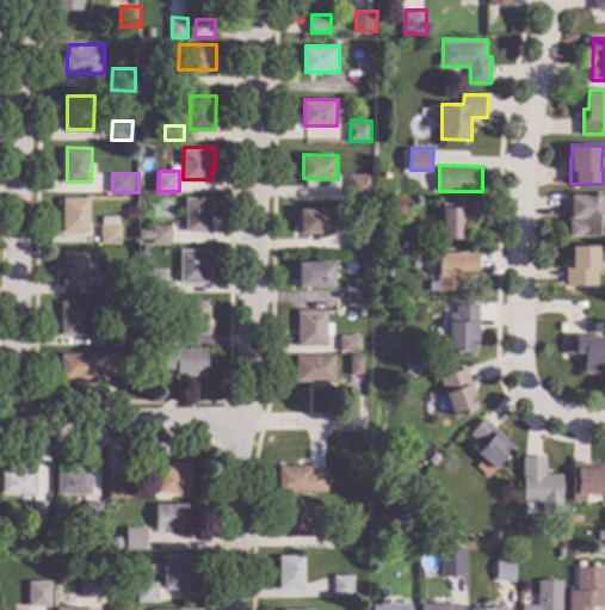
[(372,173),(352,174),(353,197),(374,197),(372,173)]
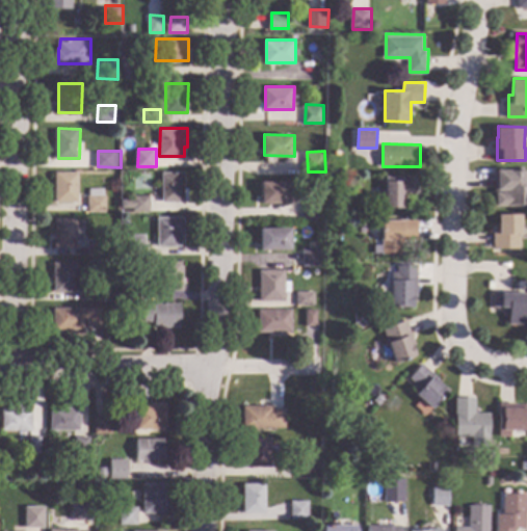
[(526,205),(497,204),(497,186),(498,186),(499,170),(526,170),(526,205)]
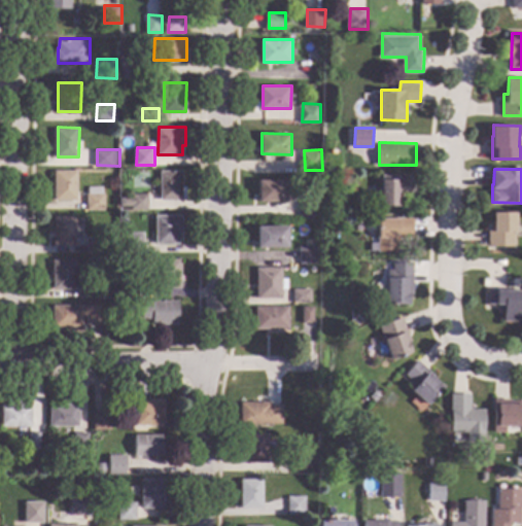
[(78,200),(57,200),(57,170),(79,170),(78,200)]
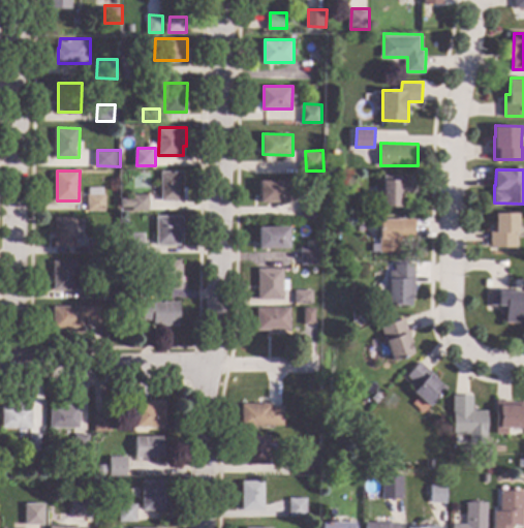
[(185,186),(189,186),(189,198),(185,198),(185,199),(162,199),(163,171),(185,172),(185,186)]
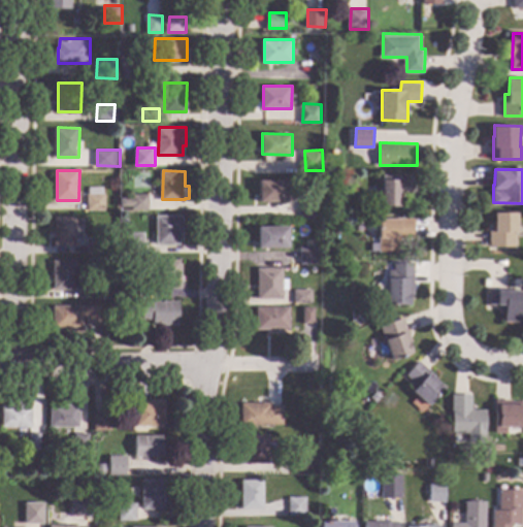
[(415,192),(401,192),(400,205),(383,205),(384,173),(415,173),(415,192)]
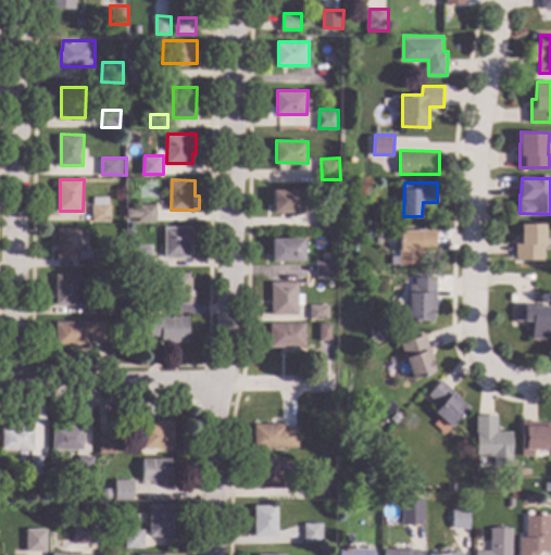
[(308,211),(275,211),(275,189),(308,190),(308,211)]
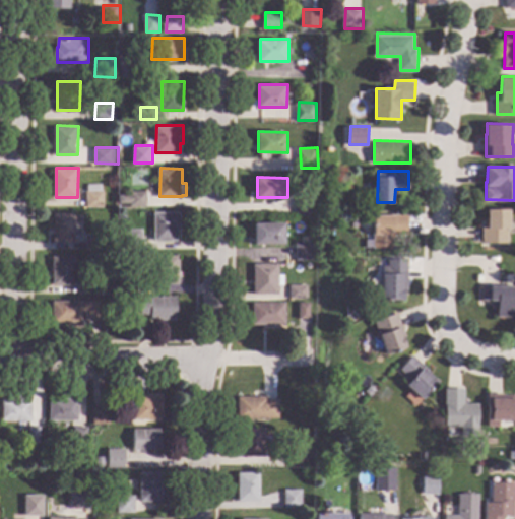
[(104,190),(106,190),(106,206),(88,206),(88,191),(89,191),(89,183),(104,183),(104,190)]
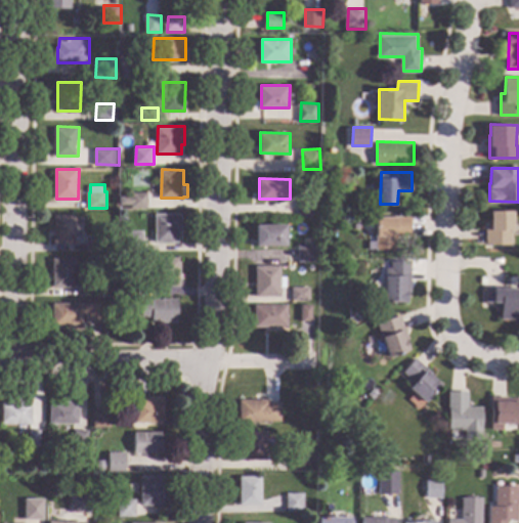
[(149,208),(133,208),(133,204),(122,204),(122,194),(133,195),(133,191),(149,191),(149,208)]
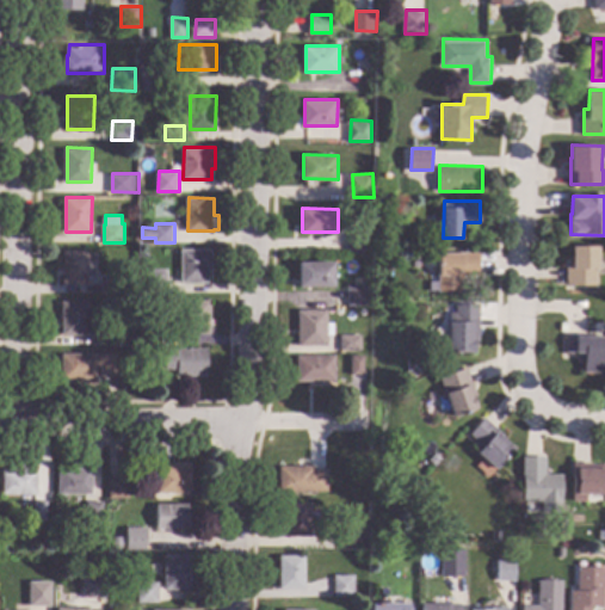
[(370,251),(351,250),(351,233),(370,234),(370,251)]
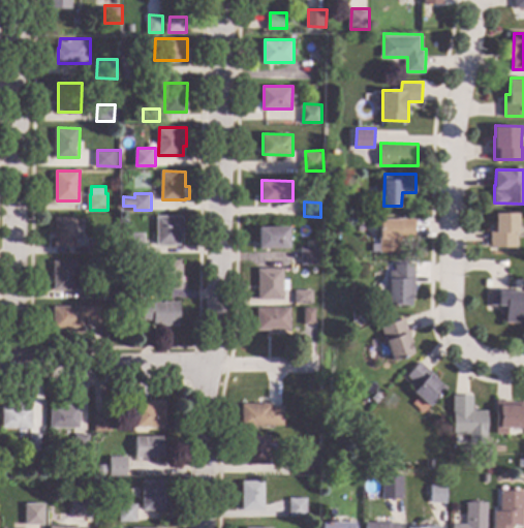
[(520,246),(492,246),(493,223),(497,223),(497,212),(520,212),(520,246)]
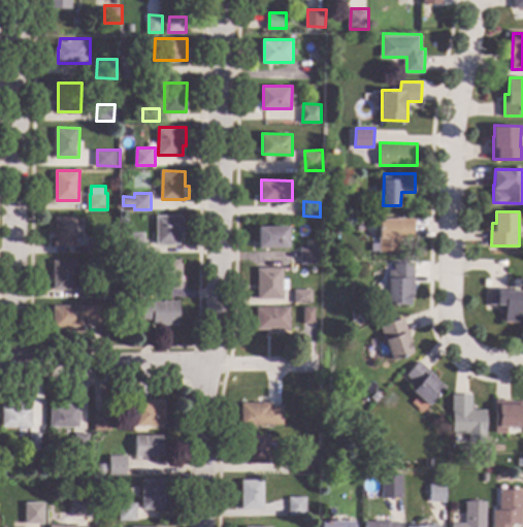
[(185,233),(182,233),(182,243),(158,243),(158,215),(185,215),(185,233)]
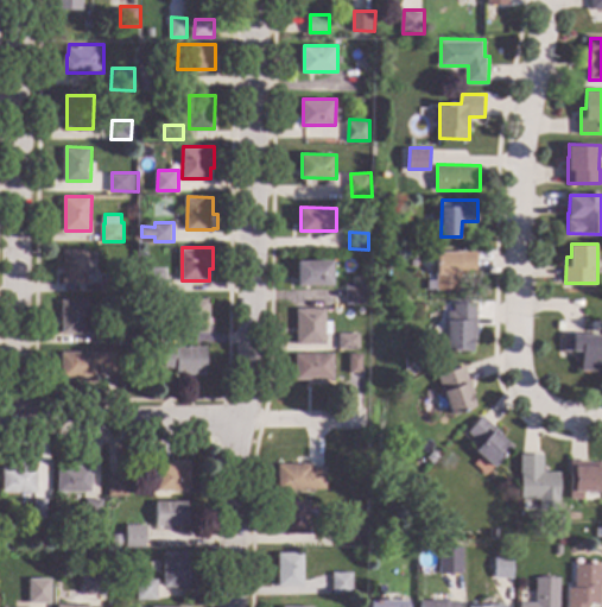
[(89,283),(65,282),(65,248),(89,248),(89,283)]
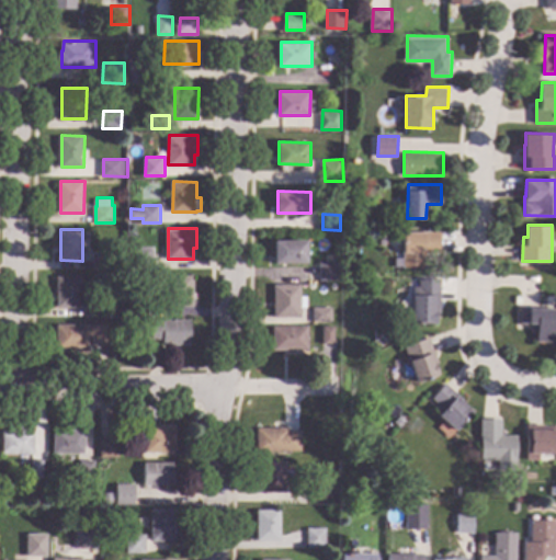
[(440,252),(426,252),(424,267),(395,267),(395,256),(403,256),(403,250),(405,250),(405,231),(427,231),(427,230),(440,230),(440,252)]
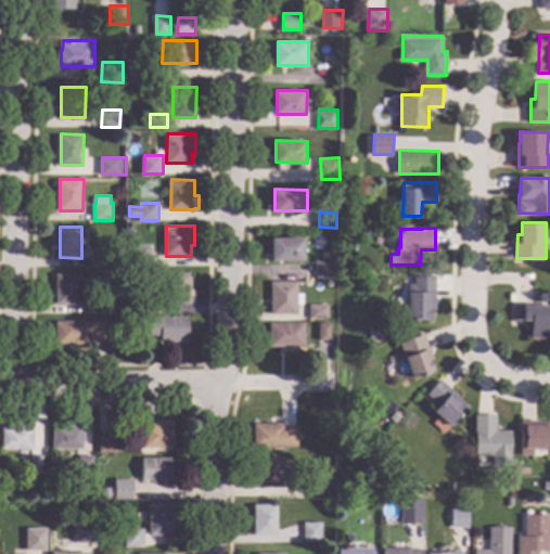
[(305,260),(273,260),(275,236),(306,237),(305,260)]
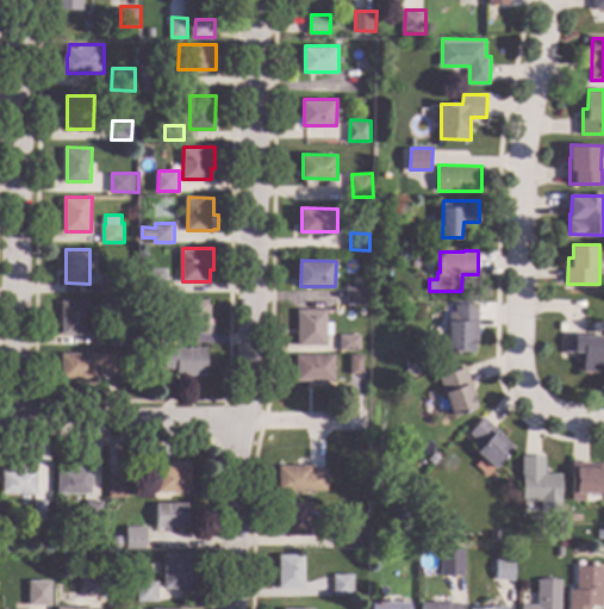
[(168,293),(148,292),(148,268),(168,268),(168,293)]
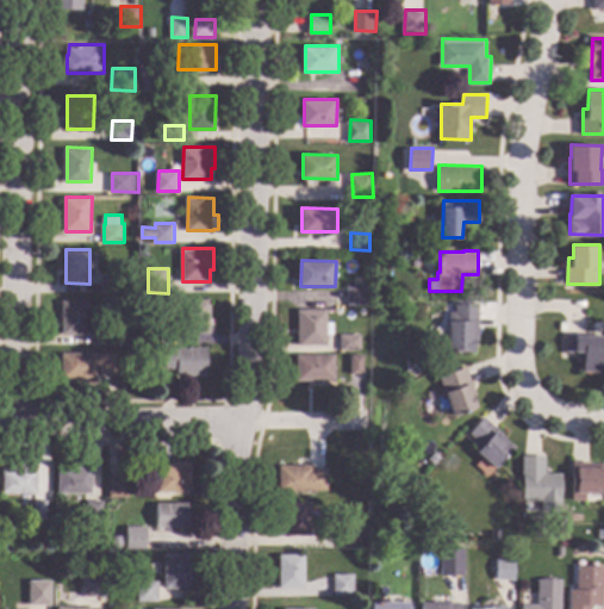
[(123,292),(104,292),(104,274),(124,274),(123,292)]
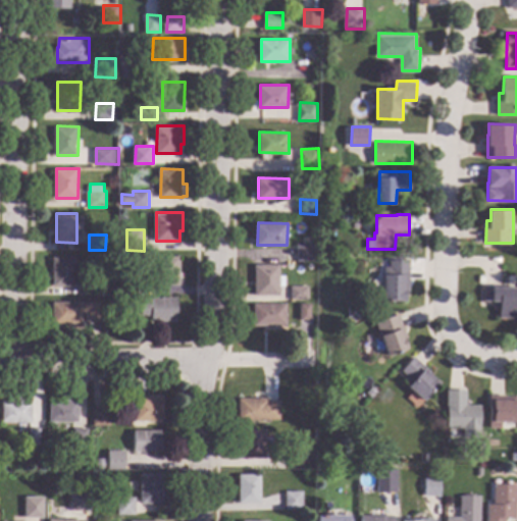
[(316,259),(299,259),(300,242),(316,243),(316,259)]
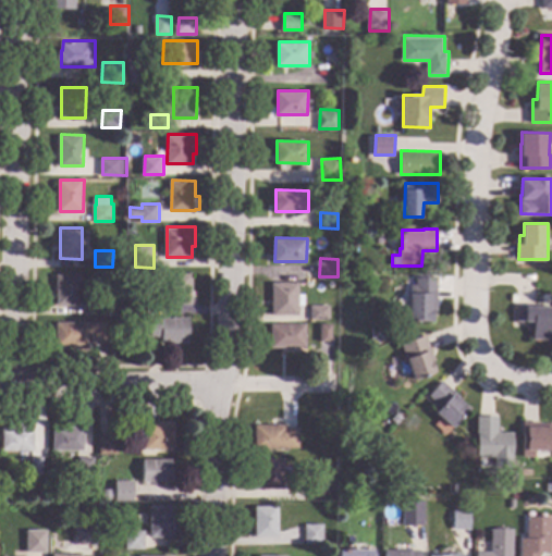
[(82,281),(88,281),(88,304),(78,303),(78,305),(59,305),(60,273),(82,273),(82,281)]
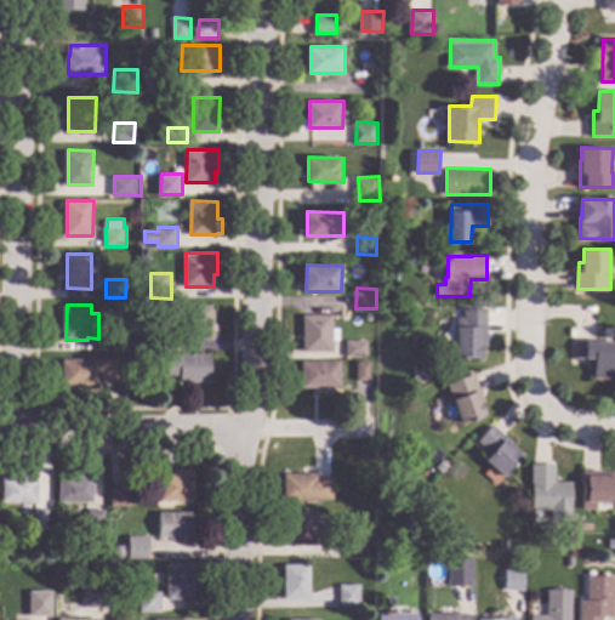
[(216,339),(189,337),(191,305),(217,305),(216,339)]
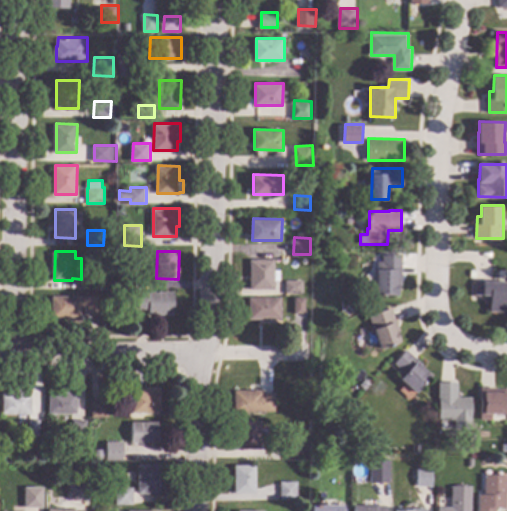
[(402,272),(398,272),(398,295),(376,294),(377,261),(383,261),(383,254),(403,254),(402,272)]
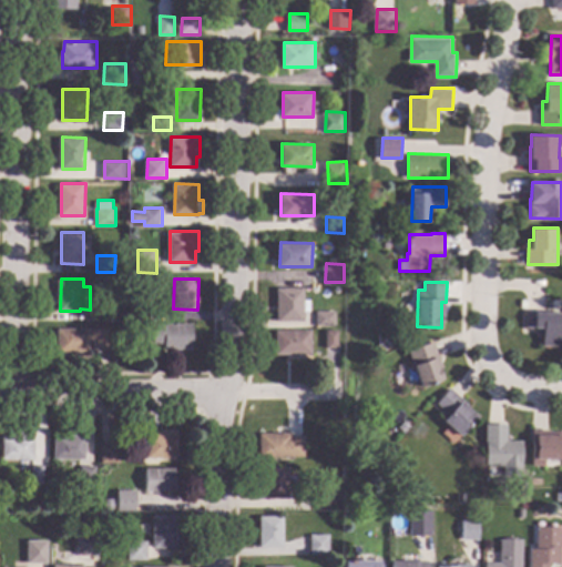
[(306,300),(313,300),(313,311),(306,311),(306,321),(278,320),(279,287),(306,289),(306,300)]
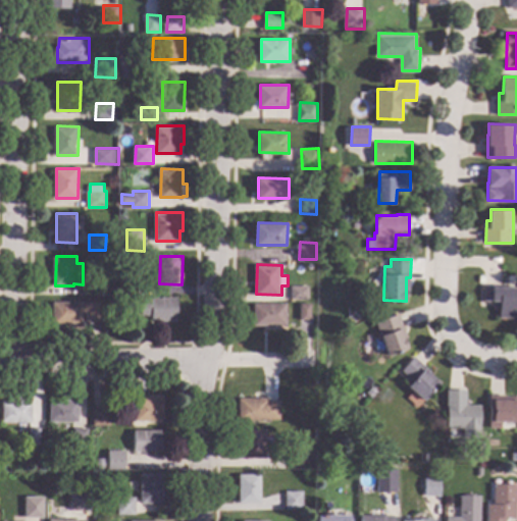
[(116,295),(99,295),(99,276),(103,276),(116,277),(116,295)]
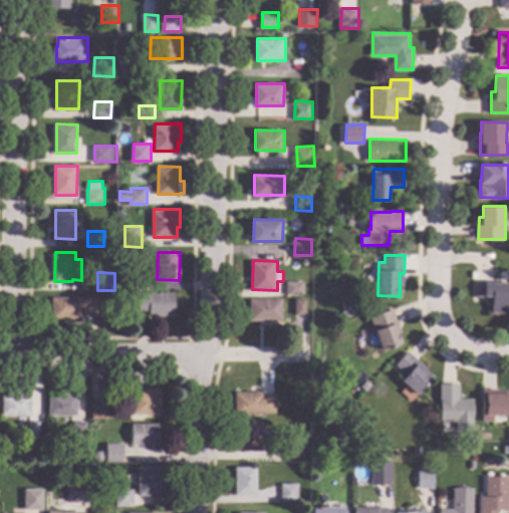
[(152,287),(137,287),(137,276),(152,277),(152,287)]
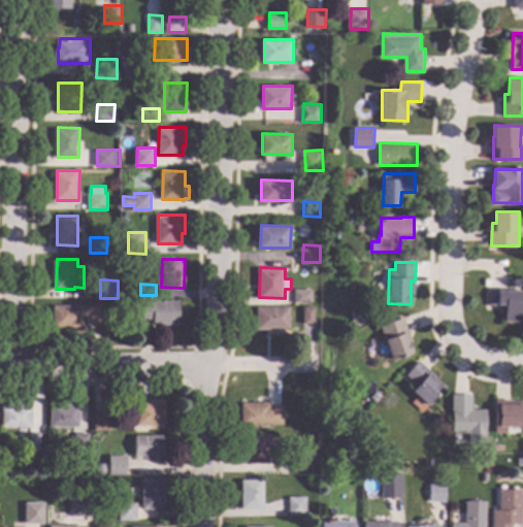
[(510,290),(522,290),(522,321),(507,321),(507,310),(500,310),(500,304),(491,304),(491,289),(498,289),(498,288),(510,288),(510,290)]
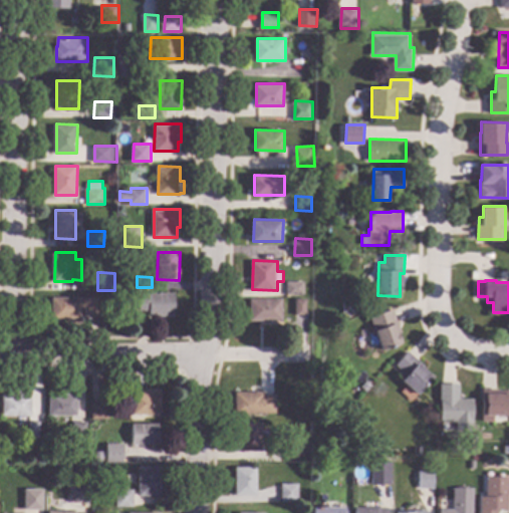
[(306,293),(288,293),(288,281),(306,281),(306,293)]
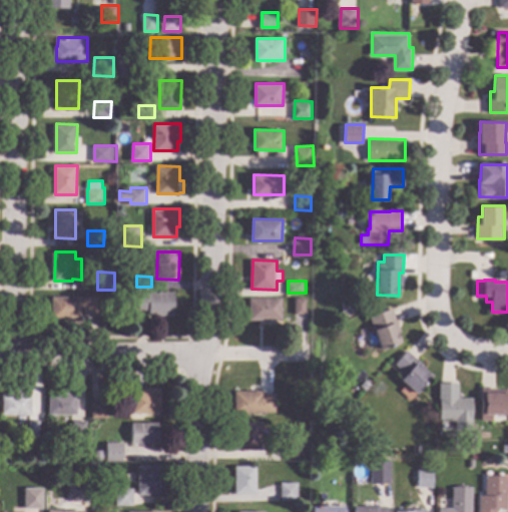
[(176,315),(150,314),(150,309),(140,309),(140,292),(176,293),(176,315)]
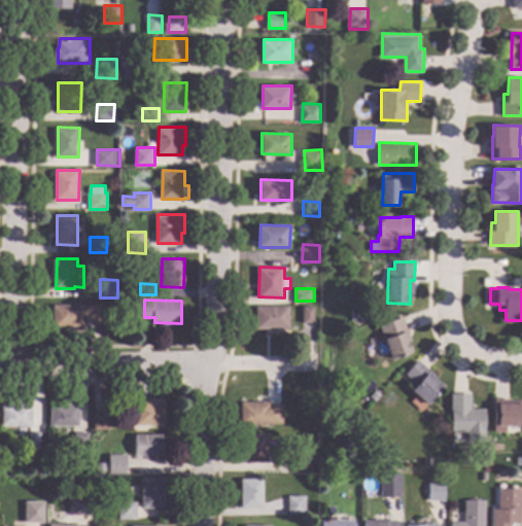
[(102,322),(88,322),(88,316),(84,316),(84,326),(55,325),(55,305),(102,305),(102,322)]
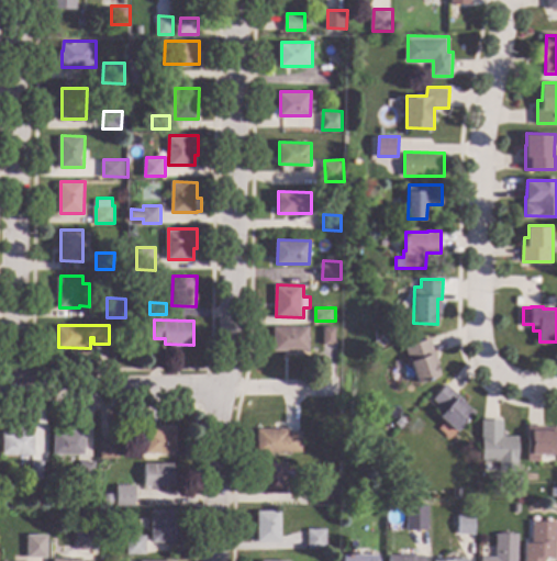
[(311,351),(276,350),(277,325),(292,326),(311,326),(311,351)]
